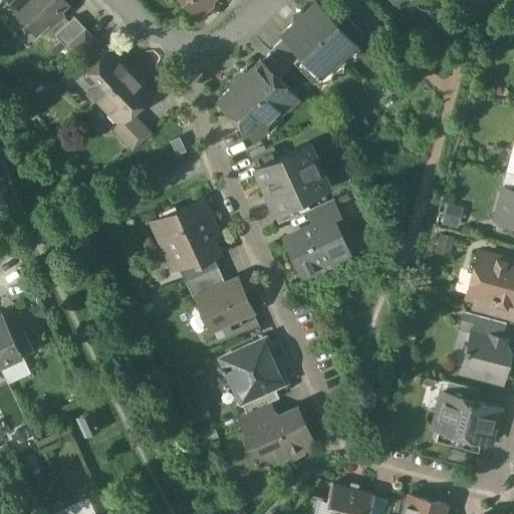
[(10,0),(19,9),(28,0),(10,0)]
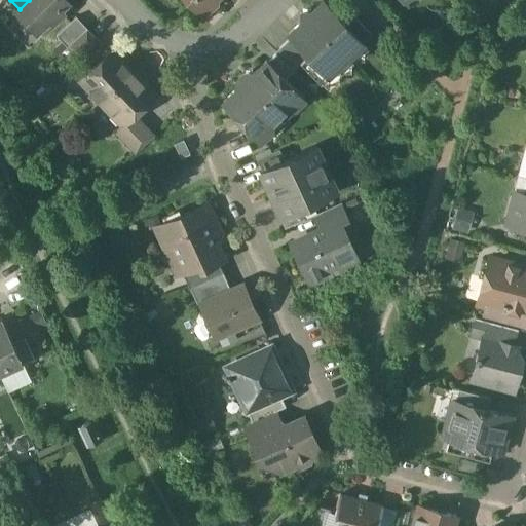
[(68,3),(65,0),(29,0),(20,9),(16,12),(36,33),(49,21),(52,25),(64,14),(60,11),(68,3)]
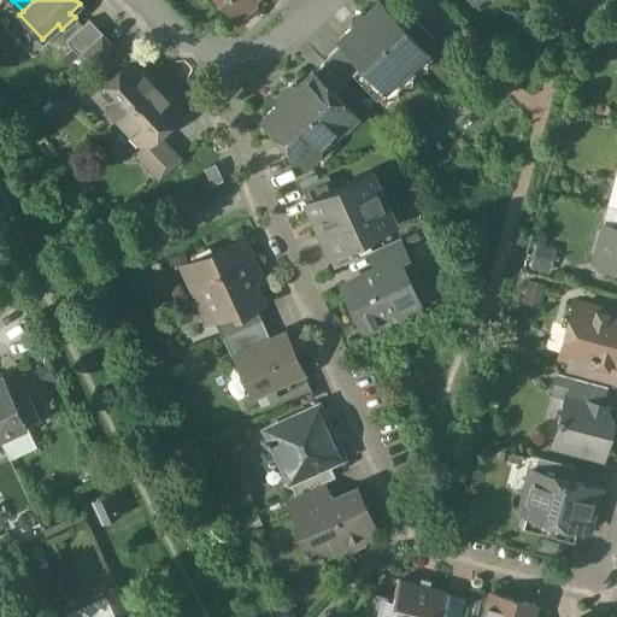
[(218,0),(235,18),(245,10),(253,10),(253,1),(253,0),(218,0)]
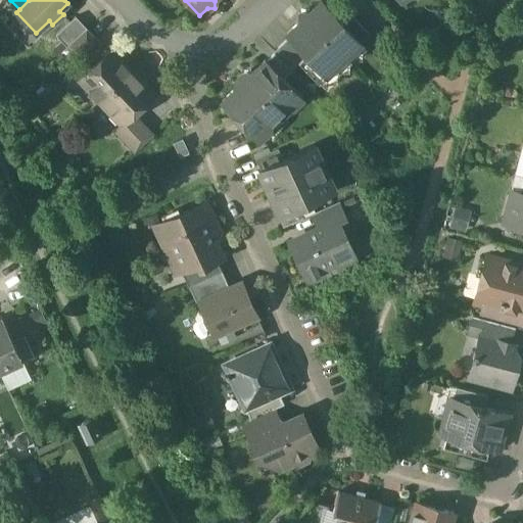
[(344,27),(322,3),(310,14),(300,13),(300,22),(287,35),(290,38),(306,55),(299,62),(320,84),(361,44),(344,27)]
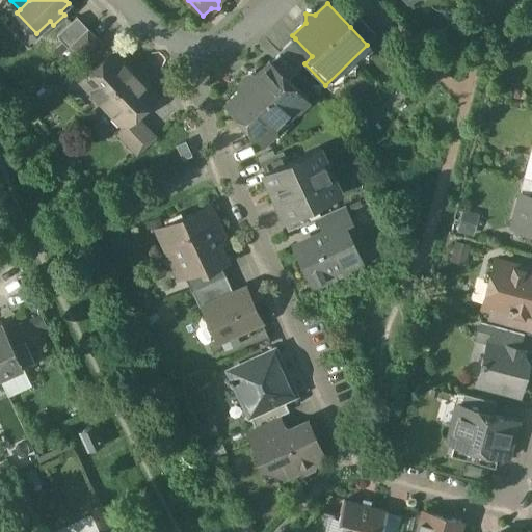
[(376,36),(358,18),(350,27),(367,45),(376,36)]
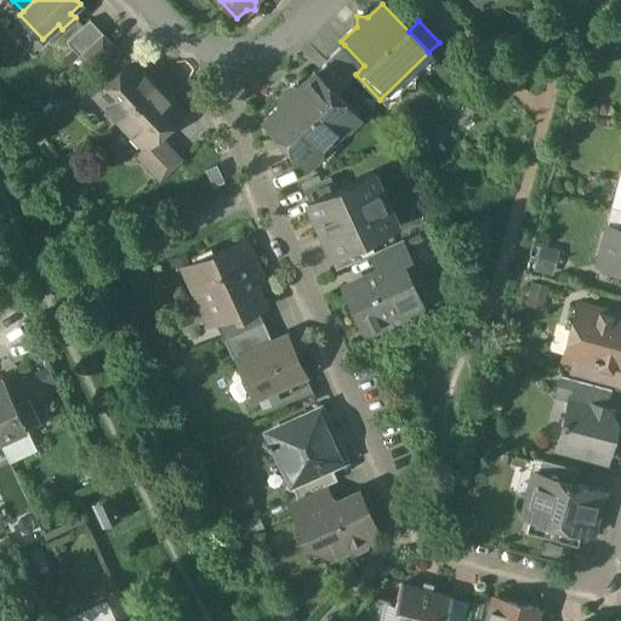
[(90,22),(67,44),(80,57),(103,35),(90,22)]
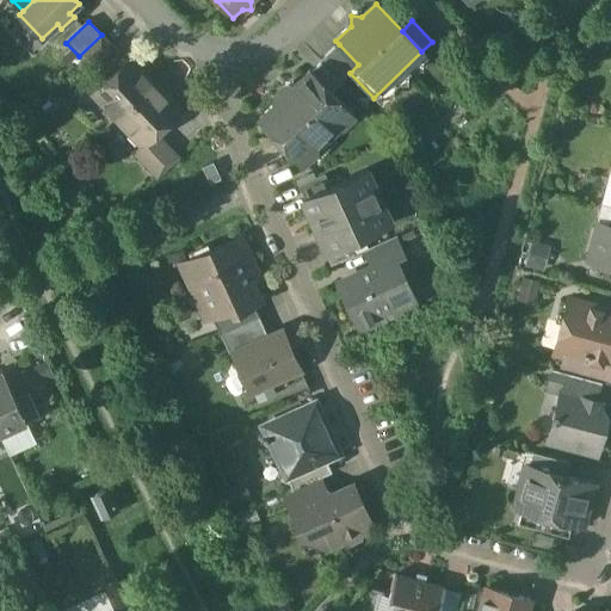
[(102,35),(79,56),(92,72),(116,49),(102,35)]
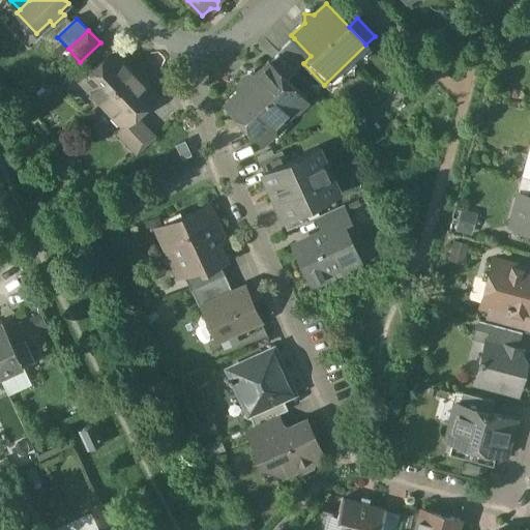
[(294,38),(277,54),(278,55),(295,71),(303,63),(311,56),(294,38)]
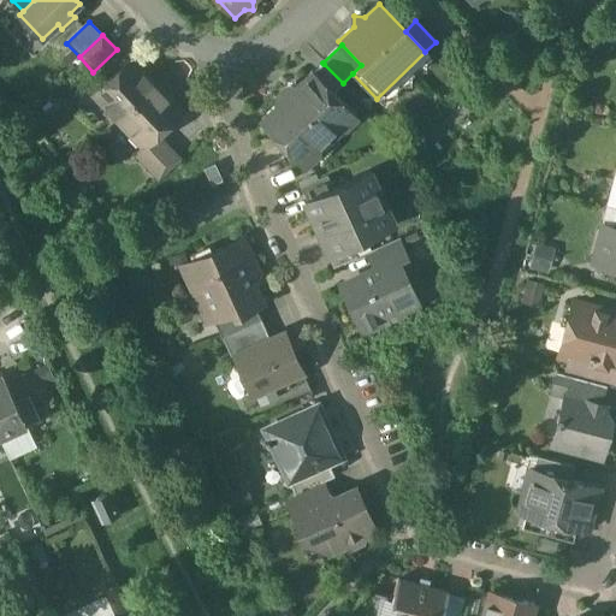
[(132,60),(94,96),(117,120),(155,84),(132,60)]
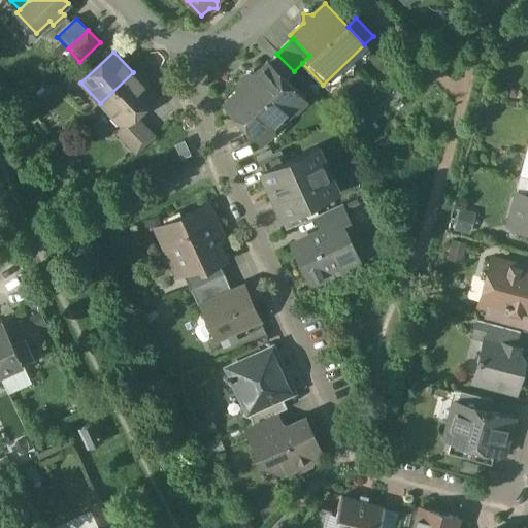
[(277,55),(269,64),(286,81),(295,73),(294,71),(277,55)]
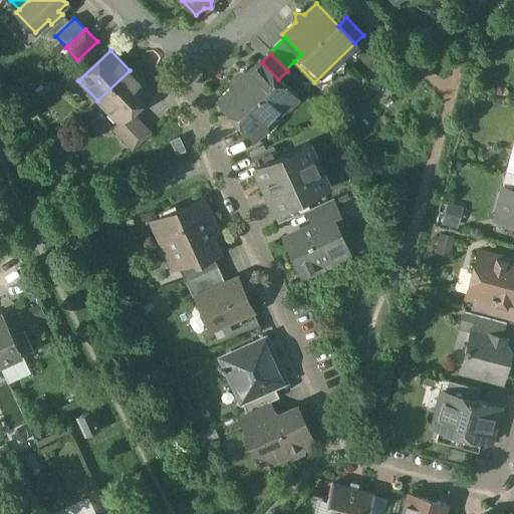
[(262,62),(260,60),(247,73),(240,73),(232,81),(231,88),(219,100),(255,139),(265,129),(265,121),(280,107),(287,107),(296,98),(278,79),(262,62)]
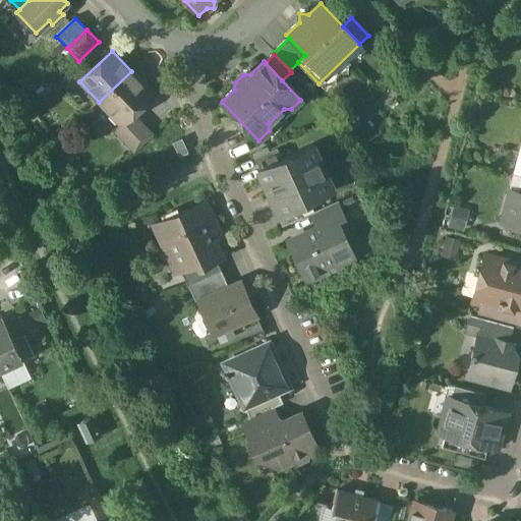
[(154,96),(131,71),(99,102),(121,126),(133,115),(154,96)]
